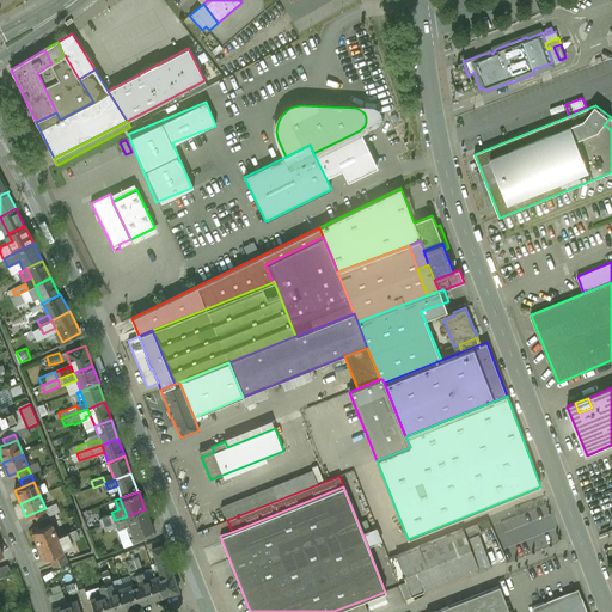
[(46,508),(34,513),(36,521),(48,516),(46,508)]
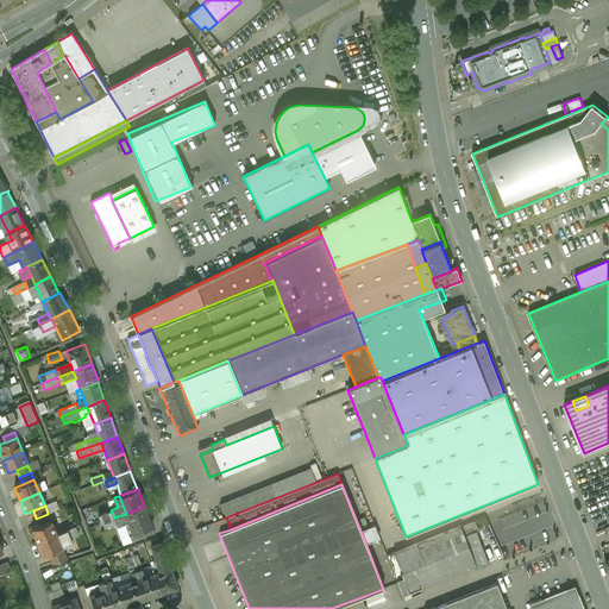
[(144,507),(126,514),(129,521),(130,525),(133,534),(140,532),(151,527),(144,507)]
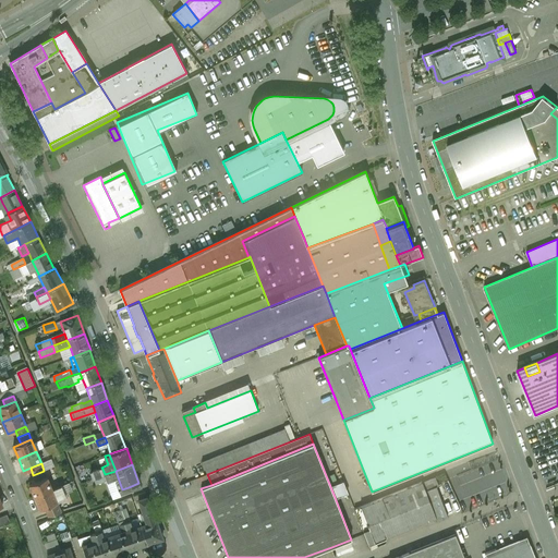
[(102,469),(94,472),(97,477),(105,474),(102,469)]
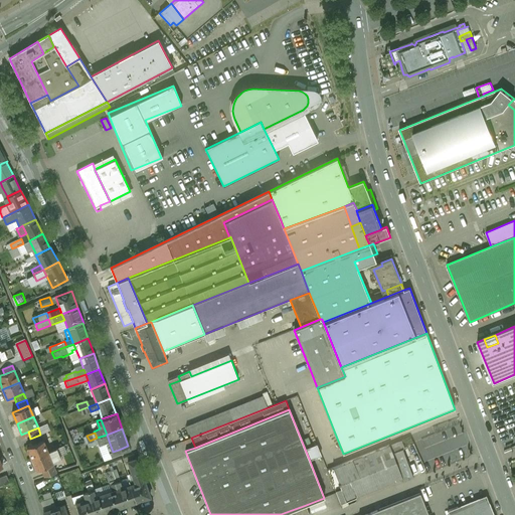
[(107,435),(97,438),(99,444),(99,445),(109,441),(107,435)]
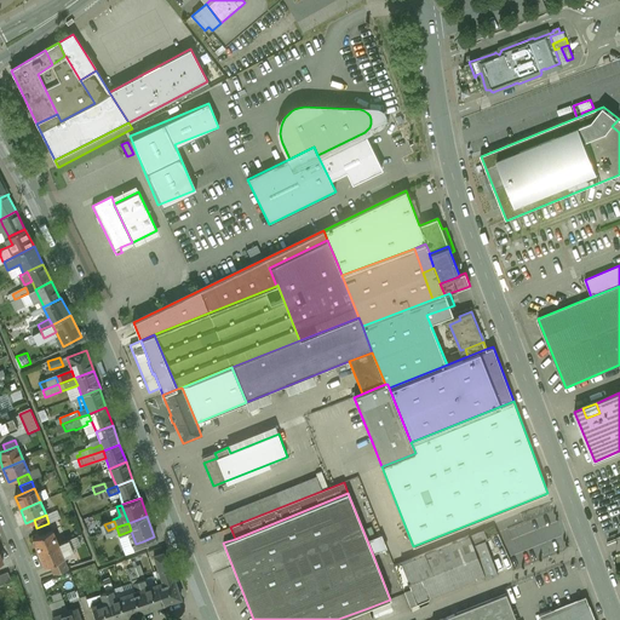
[(116,527),(108,530),(110,538),(119,534),(116,527)]
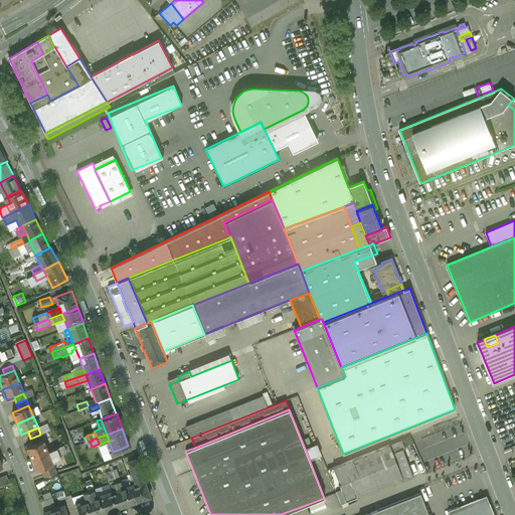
[(43,440),(26,447),(31,458),(48,452),(43,440)]
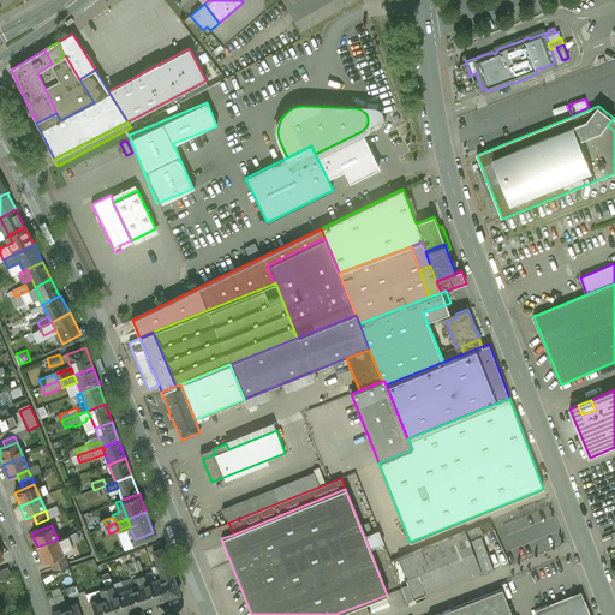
[(142,537),(135,539),(131,530),(127,532),(132,547),(144,543),(142,537)]
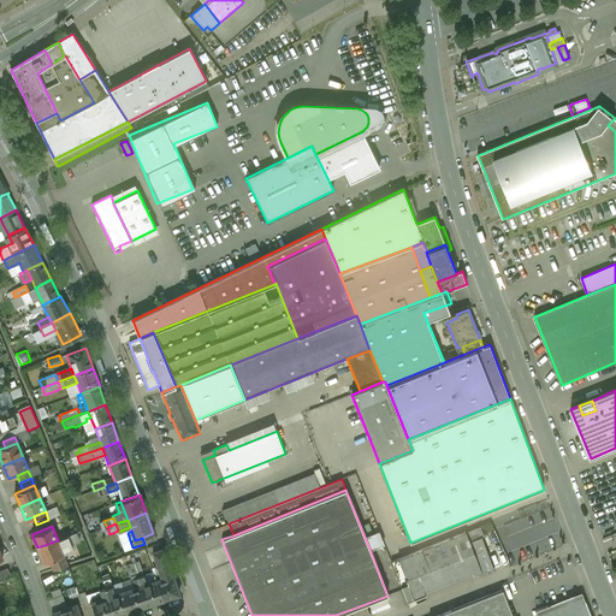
[(70,544),(80,543),(77,533),(69,534),(70,544)]
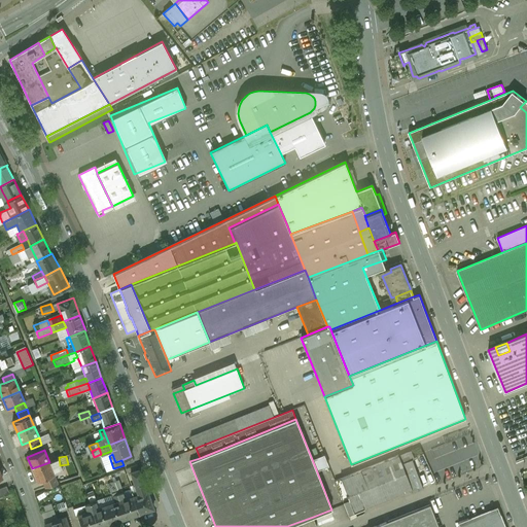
[(131,456),(121,460),(124,465),(133,461),(131,456)]
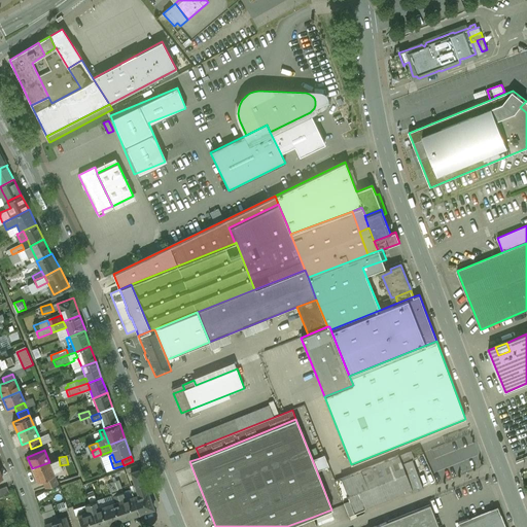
[(398,456),(341,479),(349,500),(343,502),(350,520),(357,517),(355,513),(412,490),(398,456)]
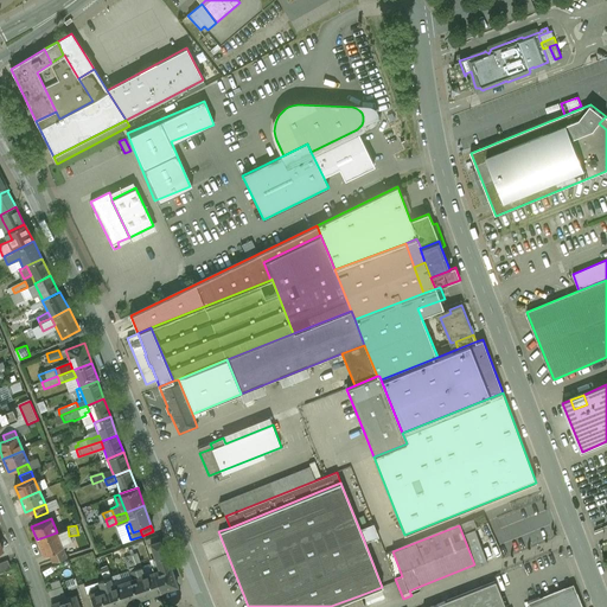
[(65,529),(57,532),(62,545),(70,542),(65,529)]
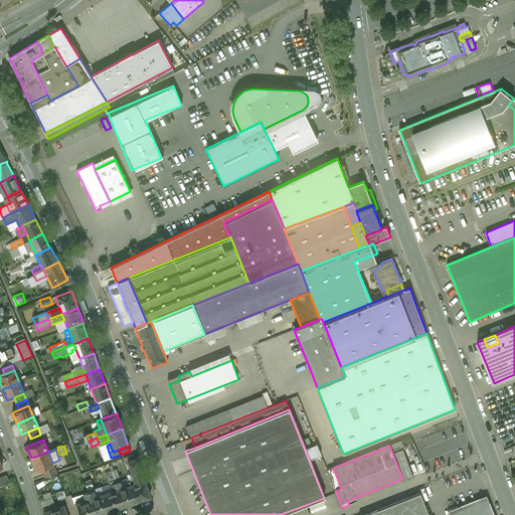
[(48,452),(31,458),(36,470),(41,468),(52,463),(48,452)]
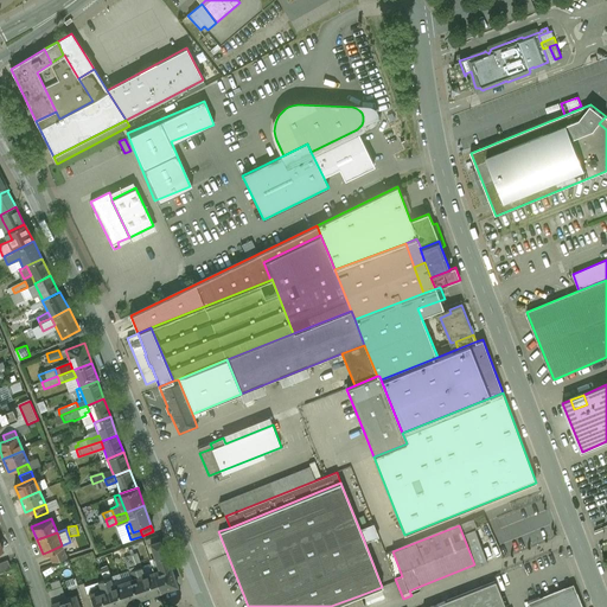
[(158,535),(146,540),(147,545),(151,544),(160,541),(158,535)]
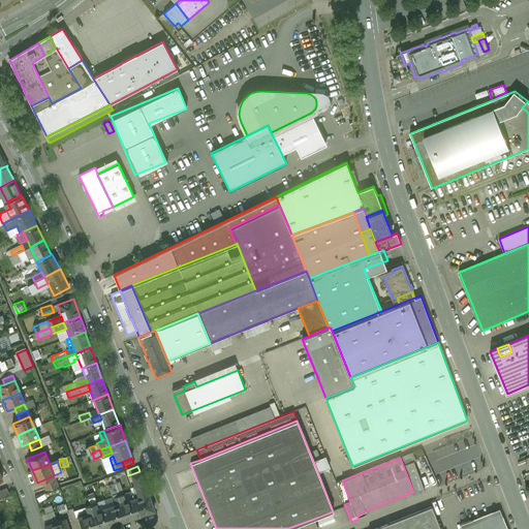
[(139,471),(131,474),(138,497),(148,494),(139,471)]
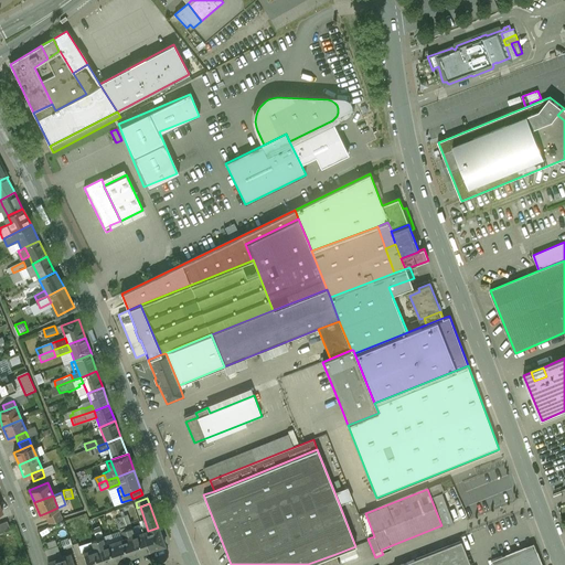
[(57,508),(45,513),(49,521),(62,516),(57,508)]
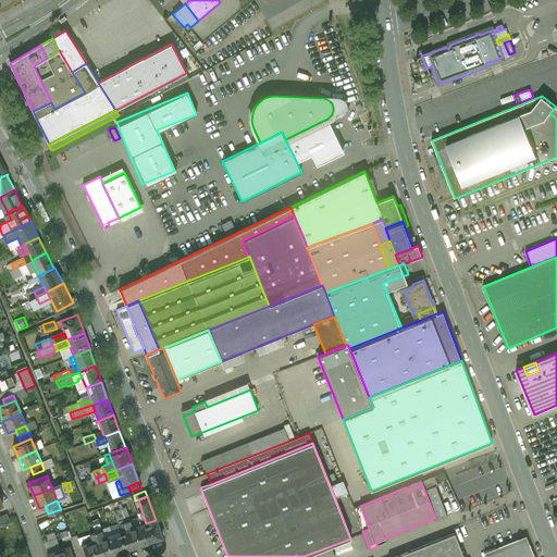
[(369,529),(360,506),(354,508),(362,531),(369,529)]
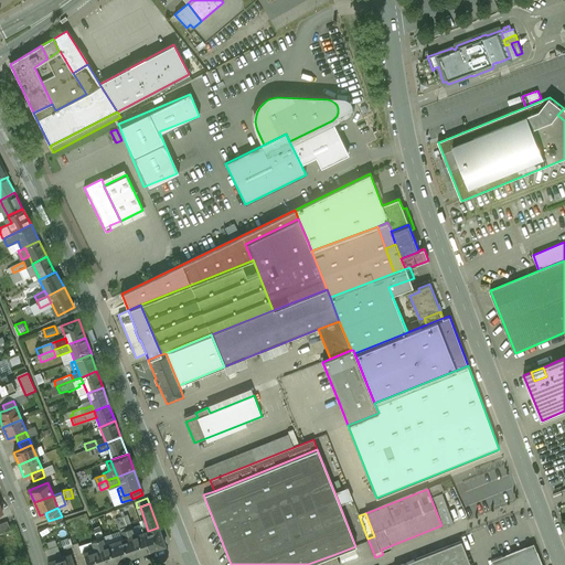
[(130,524),(128,514),(121,516),(126,530),(131,528),(130,524)]
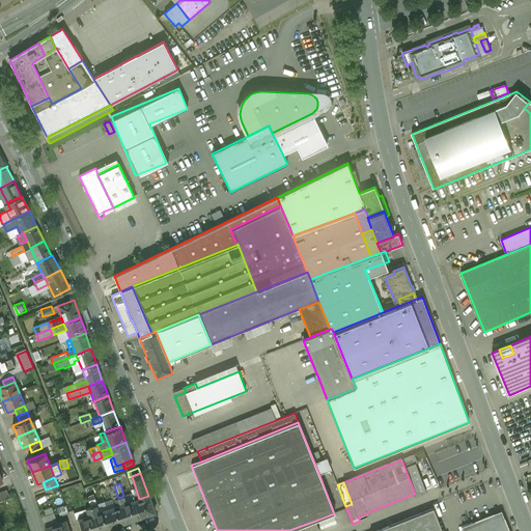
[(114,485),(108,487),(111,496),(112,496),(113,500),(118,498),(114,485)]
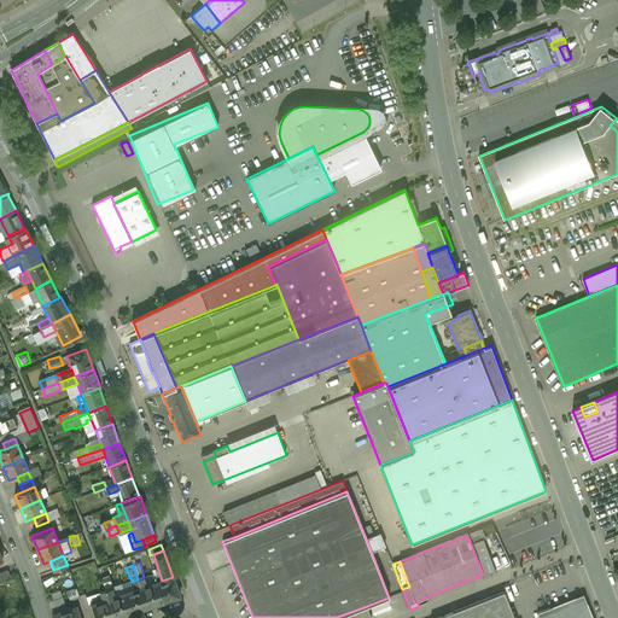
[(109,576),(101,578),(106,590),(112,588),(110,582),(111,582),(109,576)]
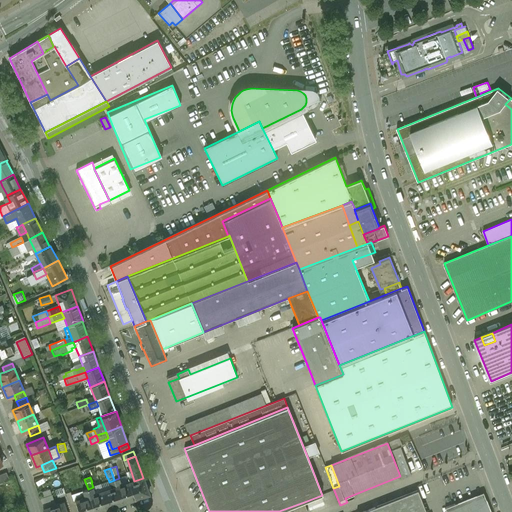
[(134,481),(129,482),(135,499),(149,494),(143,477),(143,478),(134,481)]
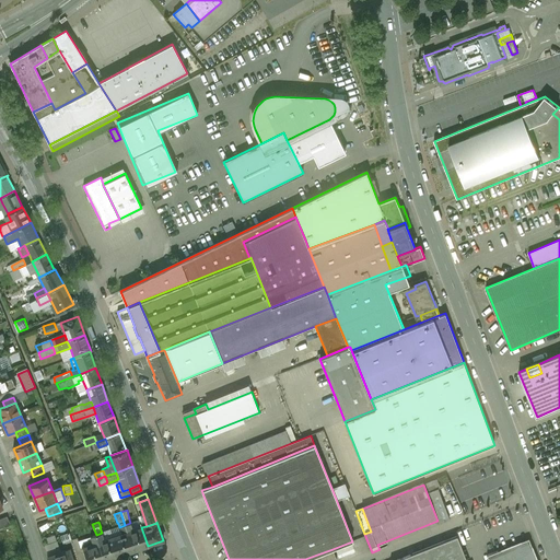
[(71,540),(66,523),(55,527),(61,546),(72,543),(71,540)]
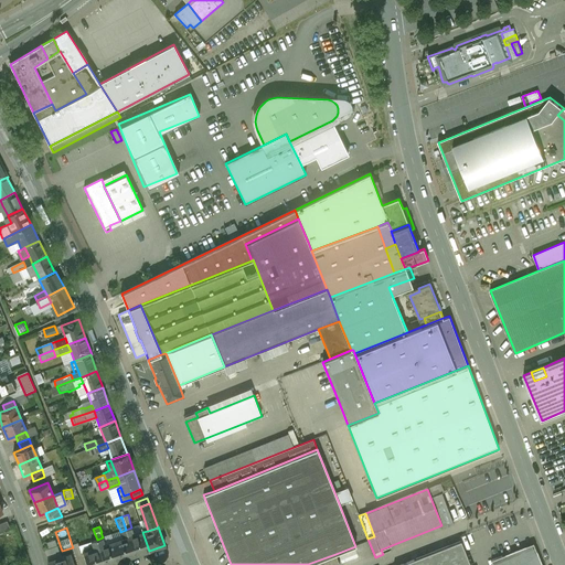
[(134,535),(128,537),(135,555),(149,551),(142,532),(134,535)]
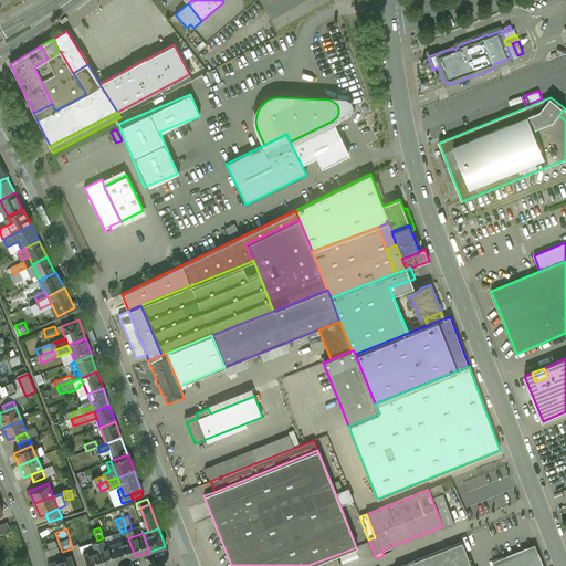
[(124,540),(114,543),(121,562),(135,556),(128,538),(124,540)]
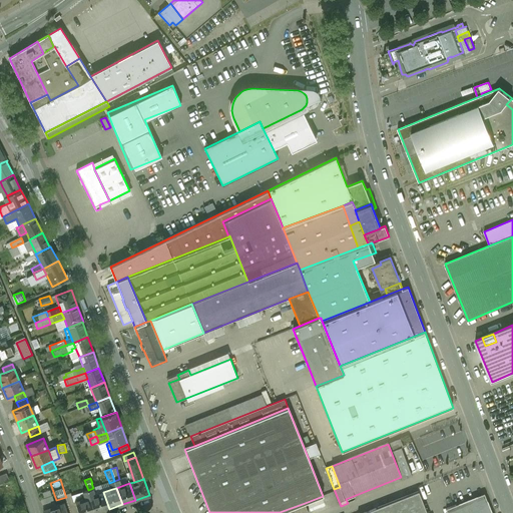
[(427,512),(419,491),(363,512),(427,512)]
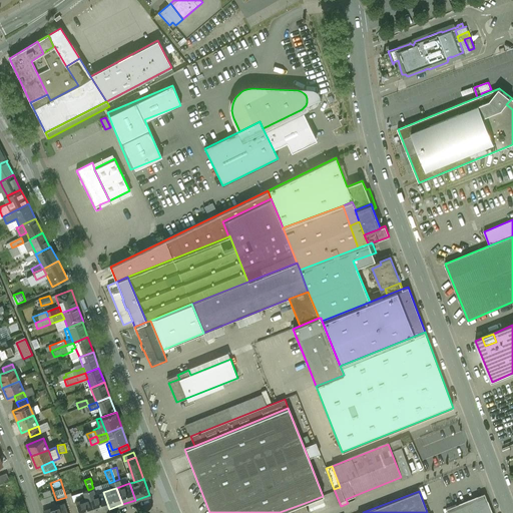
[(95,495),(90,497),(95,512),(96,512),(109,509),(103,492),(95,495)]
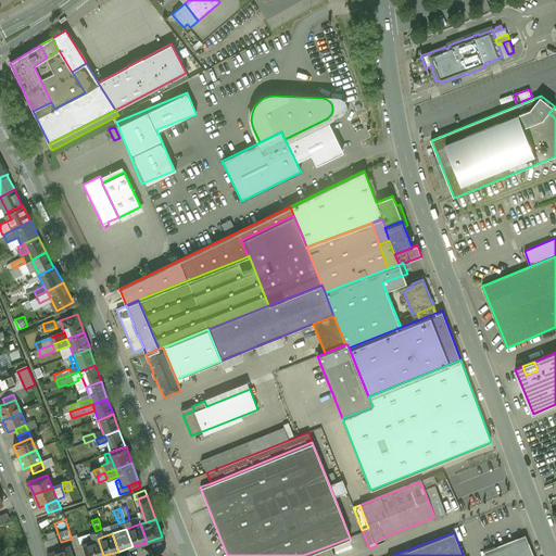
[(79,545),(76,534),(71,536),(72,539),(77,555),(86,555),(83,544),(79,545)]
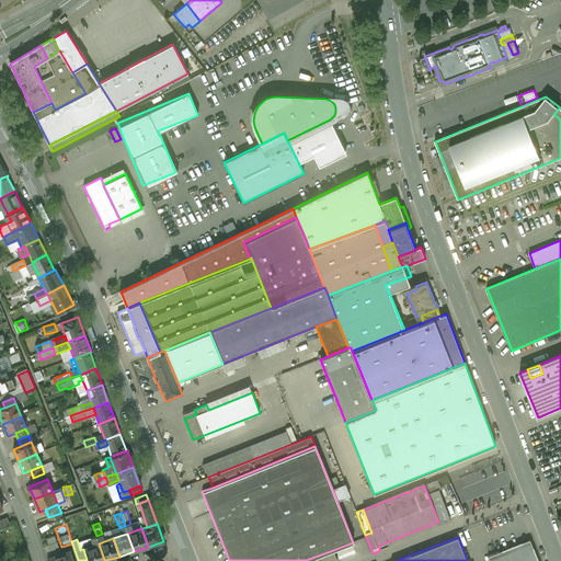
[(93,546),(83,549),(87,560),(104,560),(99,544),(93,546)]
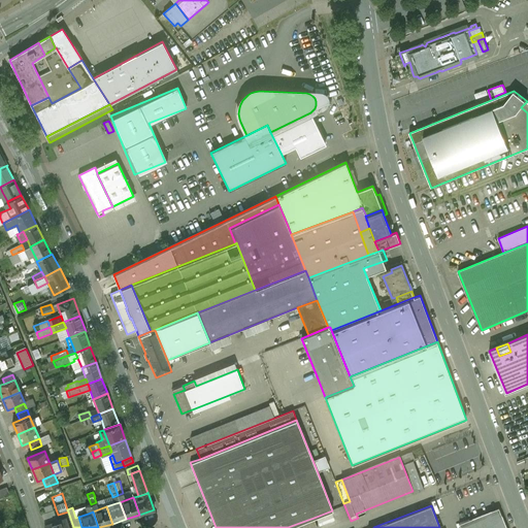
[(491,512),(459,524),(460,527),(505,527),(501,516),(499,517),(492,514),(491,512)]
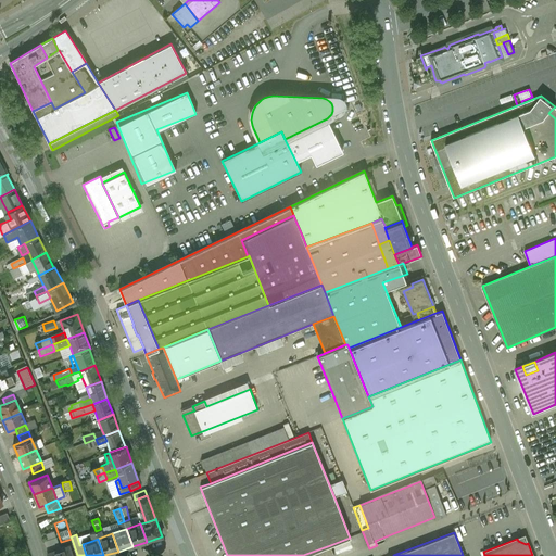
[(72,555),(68,545),(47,553),(48,555),(72,555)]
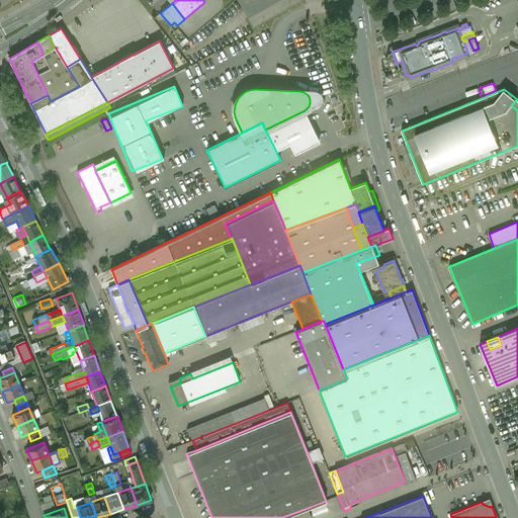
[(311,517),(308,508),(282,517),(311,517)]
